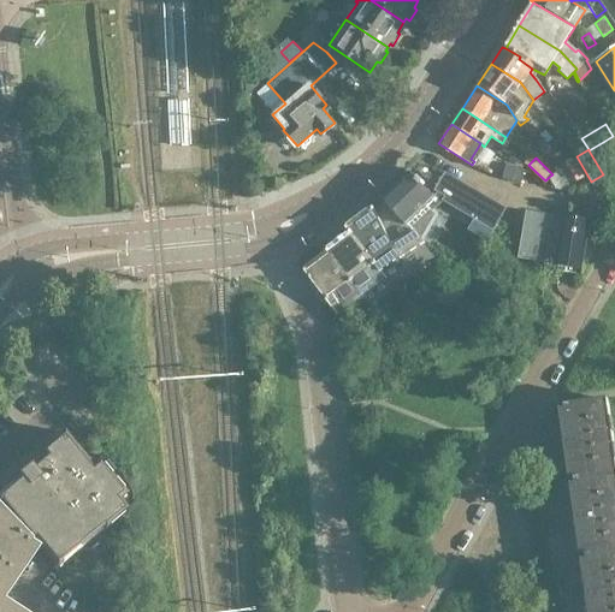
[(573,159),(560,166),(571,184),(583,177),(573,159)]
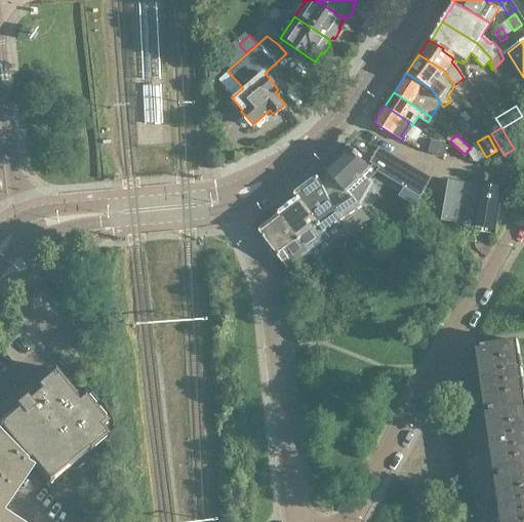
[(429,151),(436,153),(439,142),(432,139),(429,151)]
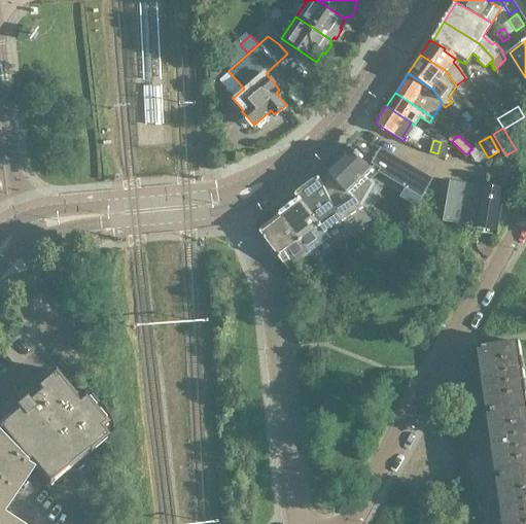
[(488,158),(479,142),(472,149),(469,151),(475,161),(481,162),(488,158)]
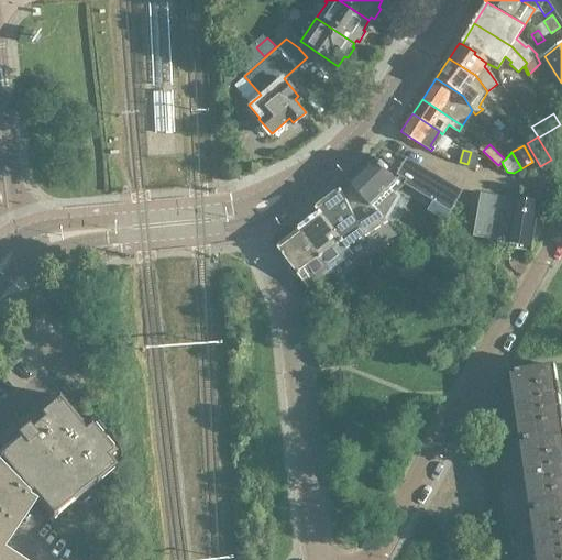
[(374,155),(349,180),(352,184),(351,185),(376,210),(378,209),(385,218),(385,216),(397,195),(394,191),(395,191),(390,187),(398,179),(385,167),(387,166),(383,161),(381,163),(374,155)]
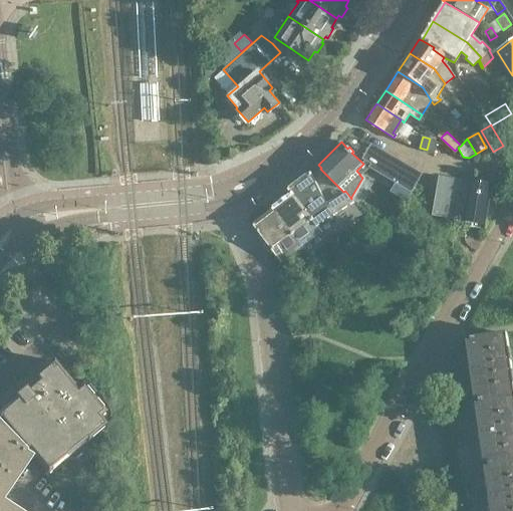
[(378,148),(377,149),(368,164),(408,187),(418,172),(378,148)]
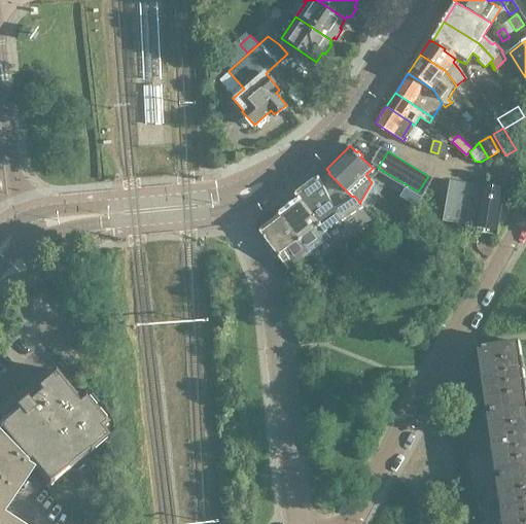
[(300,199),(325,232),(341,219),(342,220),(362,207),(360,204),(354,196),(352,197),(328,173),(321,180),(319,177),(296,194),(300,199)]
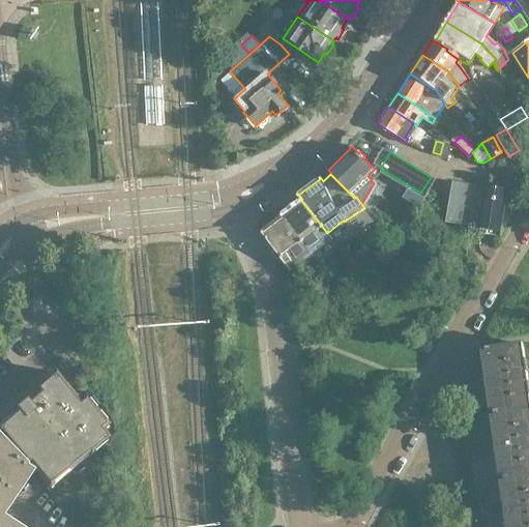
[(478,227),(487,186),(452,180),(445,221),(478,227)]
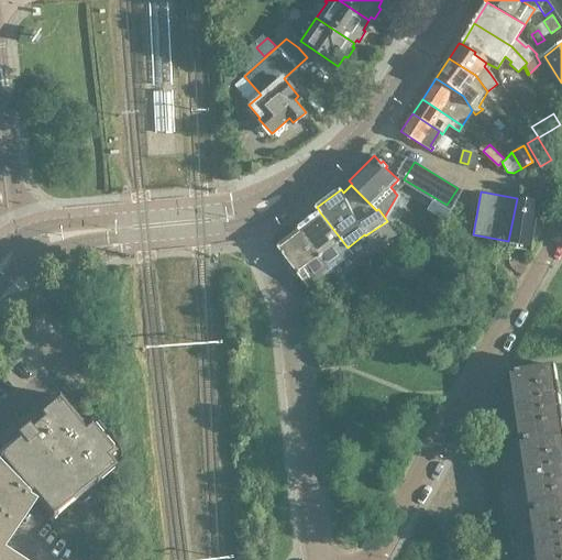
[(517,198),(508,241),(530,245),(539,201),(517,198)]
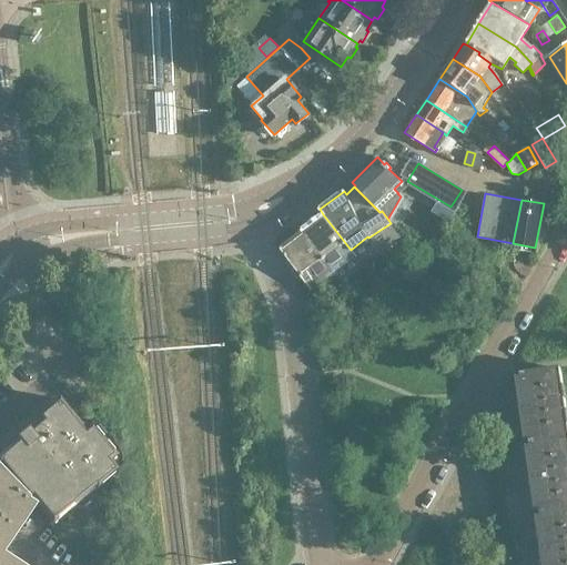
[(303,232),(333,272),(334,271),(341,281),(362,265),(355,255),(351,250),(323,214),(301,231),(303,233),(303,232)]
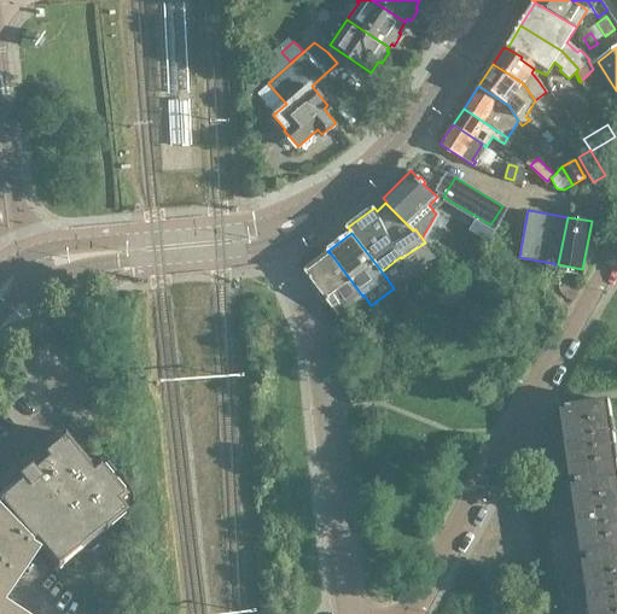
[(306,272),(333,309),(338,315),(362,296),(330,252),(330,253),(306,272)]
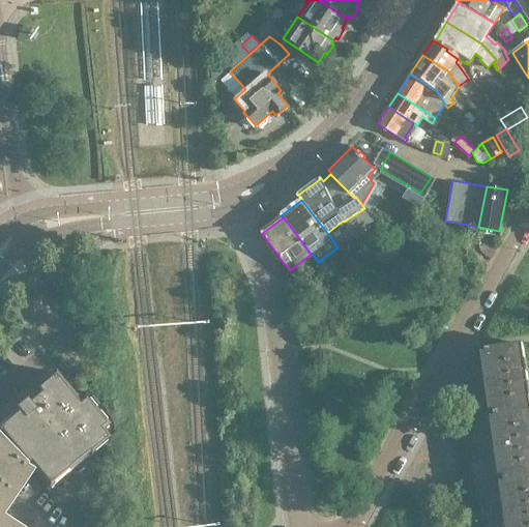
[(336,274),(341,282),(352,273),(347,267),(336,274)]
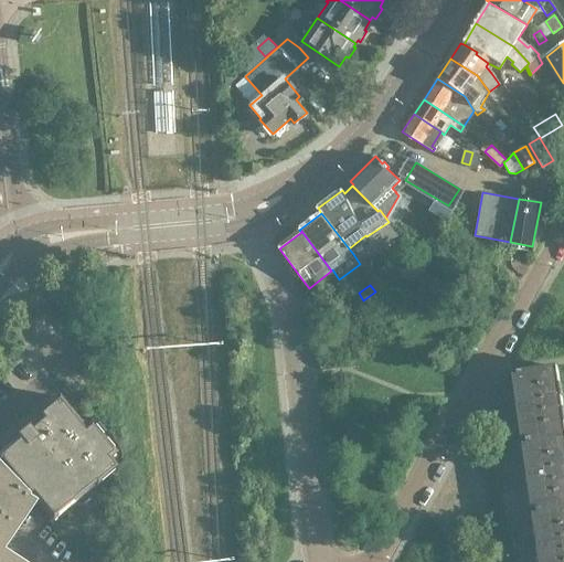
[(355,292),(334,304),(340,314),(362,301),(355,292)]
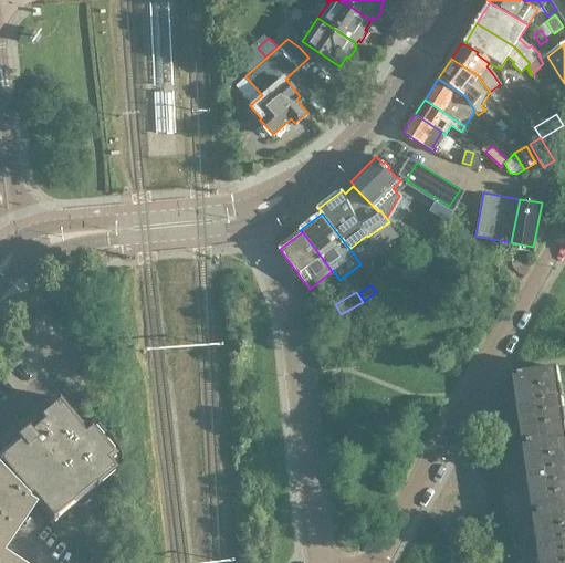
[(100,354),(93,346),(82,355),(89,364),(100,354)]
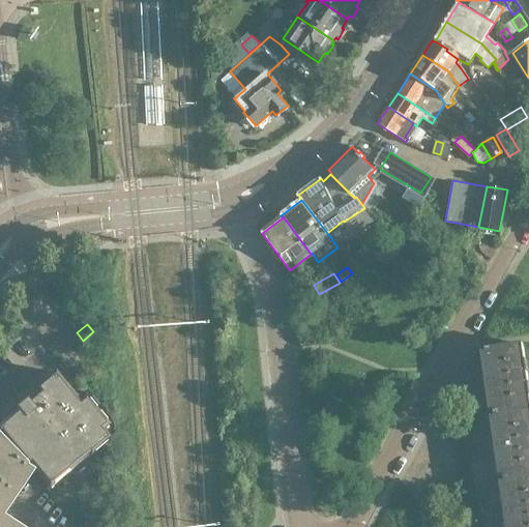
[(528,389),(523,343),(480,349),(490,414),(528,408),(528,389)]
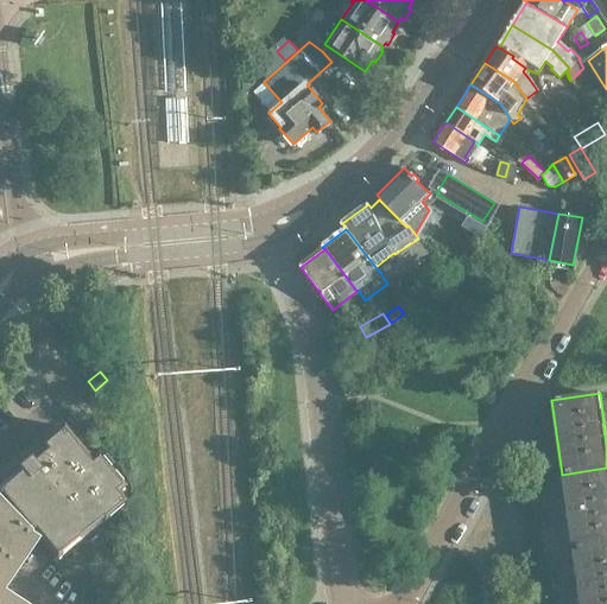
[(0,490),(0,491),(55,558),(78,538),(75,534),(96,516),(100,521),(125,501),(117,490),(122,485),(96,453),(89,458),(61,425),(37,444),(45,455),(35,463),(26,453),(14,464),(23,474),(1,491),(0,490)]
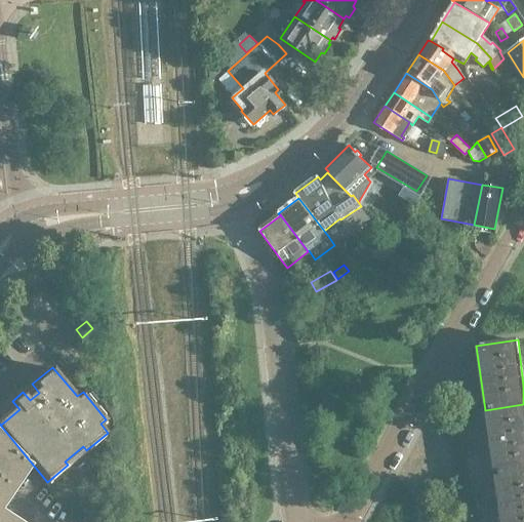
[(523,404),(485,410),(488,426),(494,475),(523,471),(523,404)]
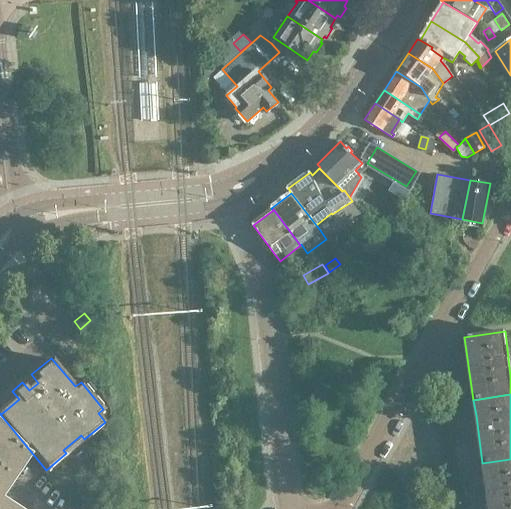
[(0,485),(25,449),(0,422),(0,485)]
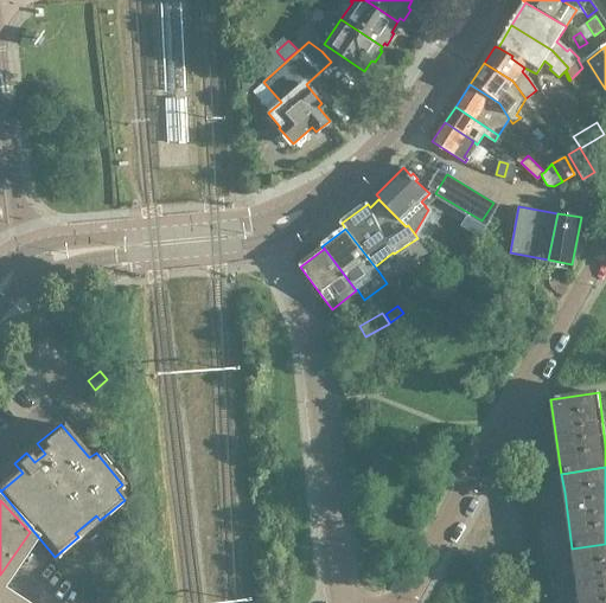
[(605,602),(605,544),(572,549),(575,566),(580,602),(605,602)]
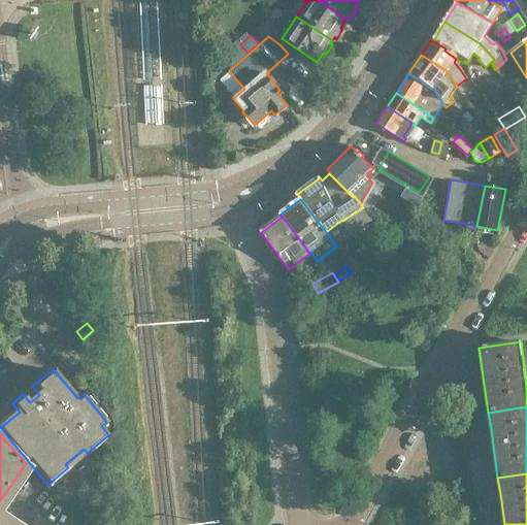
[(99,524),(90,514),(83,520),(87,524),(99,524)]
